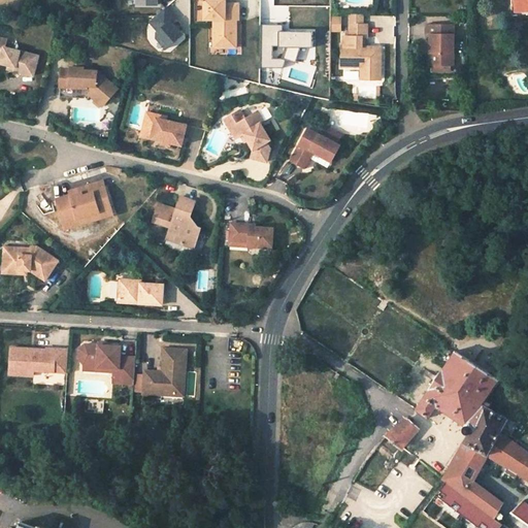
[(203,0),(204,2),(205,2),(205,21),(215,21),(215,48),(236,48),(236,21),(238,21),(238,5),(225,5),(225,4),(221,4),(220,0),(203,0)]
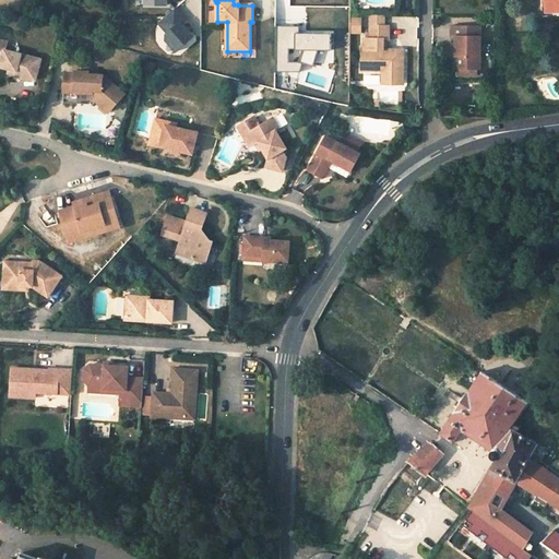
[(558,0),(545,0),(546,7),(557,6),(558,12),(558,11),(558,0)]
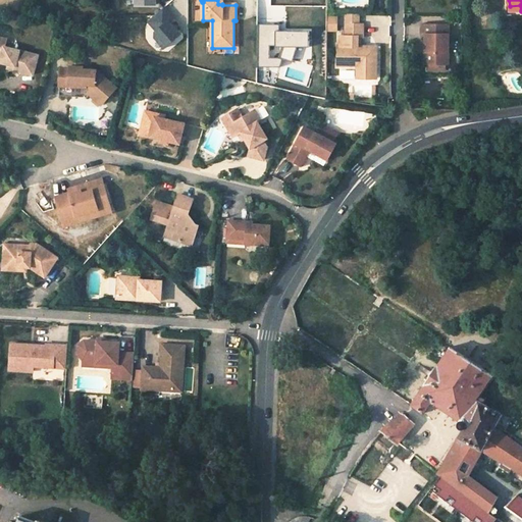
[(165,8),(147,23),(170,50),(189,35),(165,8)]
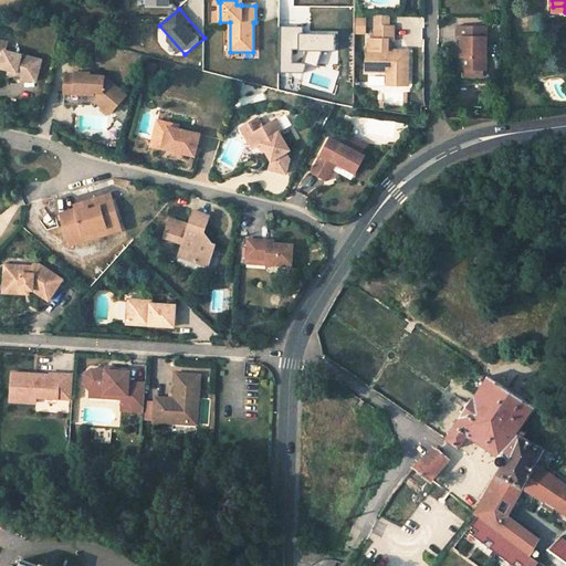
[(390,17),(376,17),(376,28),(390,28),(390,17)]
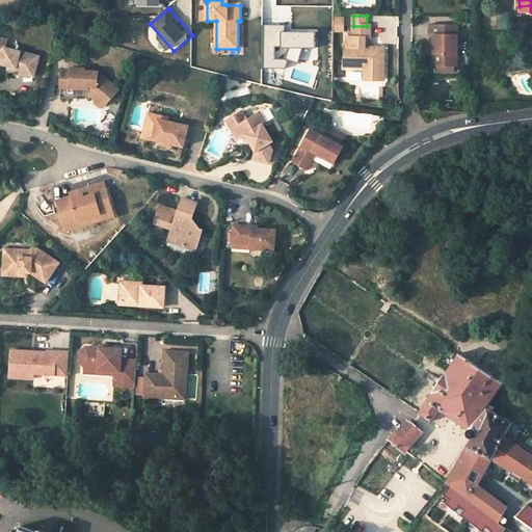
[(335,17),(336,32),(346,31),(345,17),(335,17)]
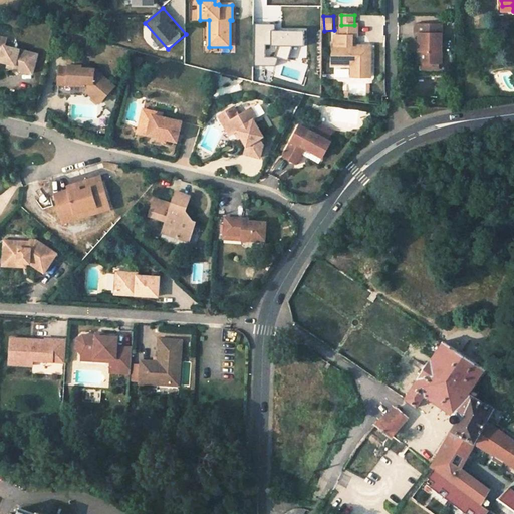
[(274,66),(277,59),(286,62),(290,51),(291,46),(304,46),(304,31),(274,31),(274,24),(253,24),(253,45),(253,66),(264,66),(274,66)]
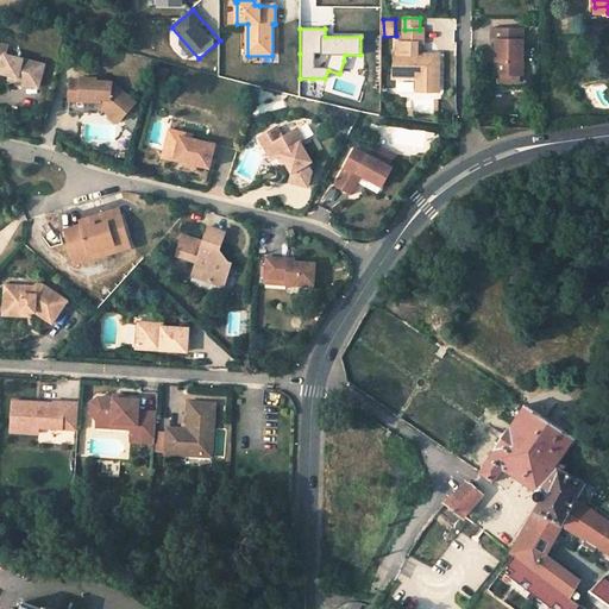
[(522,29),(491,30),(491,41),(496,41),(496,75),(523,75),(522,29)]
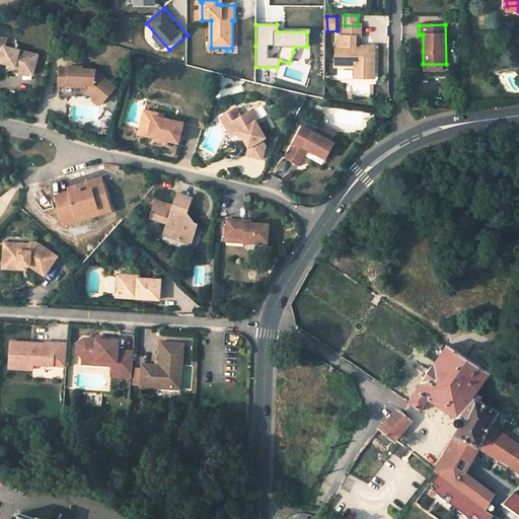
[(361,38),(361,25),(358,25),(345,25),(344,38),(339,38),(338,48),(336,48),(336,67),(356,67),(356,72),(362,79),(375,79),(375,66),(368,66),(369,48),(356,48),(357,38),(361,38)]
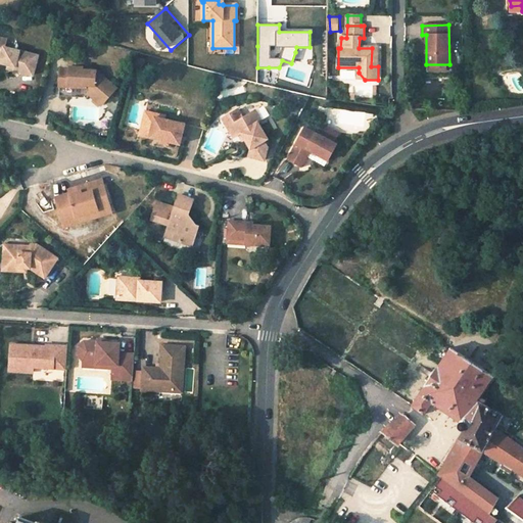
[(5,47),(7,39),(0,37),(0,55),(2,56),(1,62),(9,64),(15,65),(15,69),(34,75),(39,55),(5,47)]
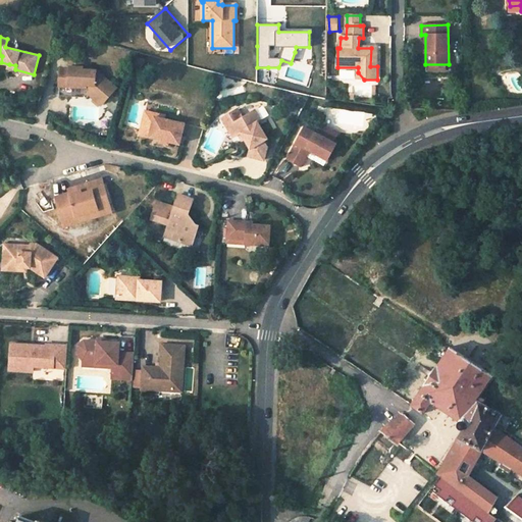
[(88,91),(101,103),(115,87),(96,69),(60,66),(58,93),(84,96),(88,91)]
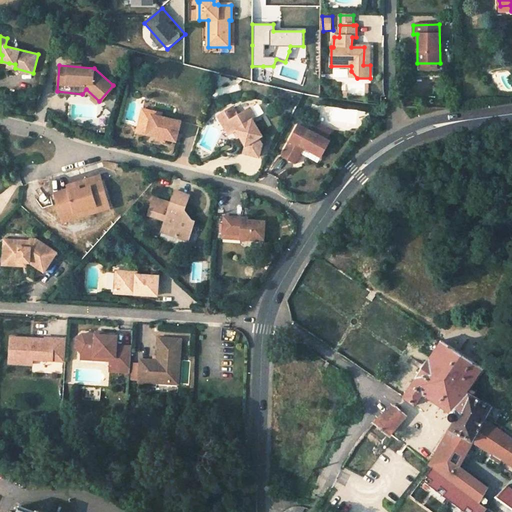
[(262,136),(252,120),(248,122),(242,113),(237,116),(232,108),(220,115),(231,133),(234,132),(236,130),(240,136),(246,146),(244,153),(258,157),(262,144),(258,138),(262,136)]
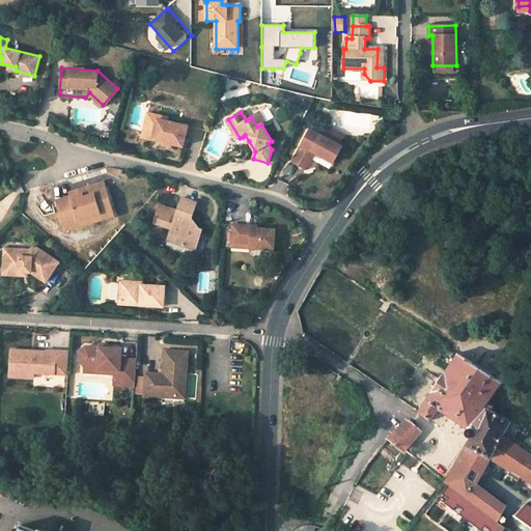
[(157,118),(166,121),(167,117),(147,113),(141,136),(151,139),(157,118)]
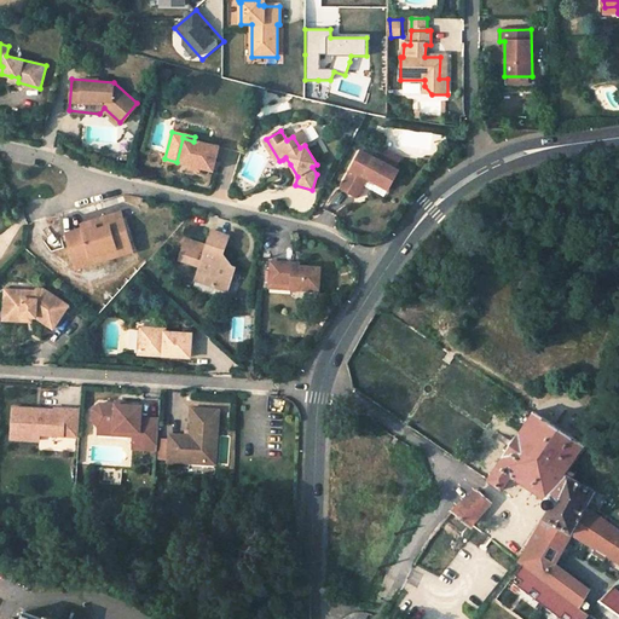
[(305,145),(308,144),(301,132),(293,137),(300,148),(305,145)]
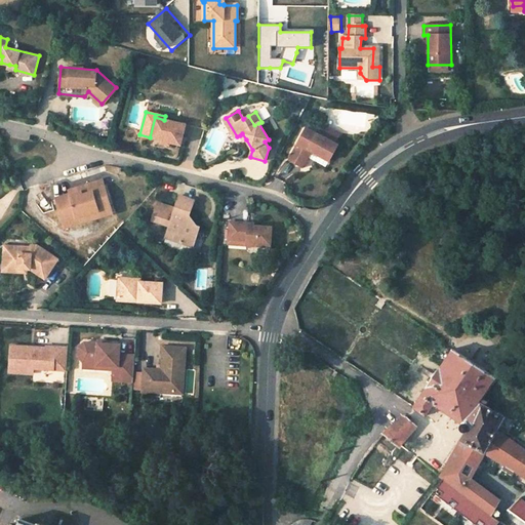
[(180,145),(185,125),(164,120),(155,117),(150,137),(162,140),(169,142),(180,145)]
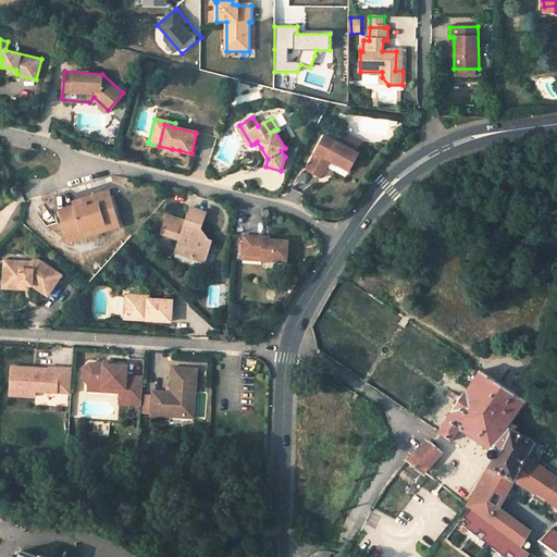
[(239,125),(236,127),(248,148),(251,145),(239,125)]
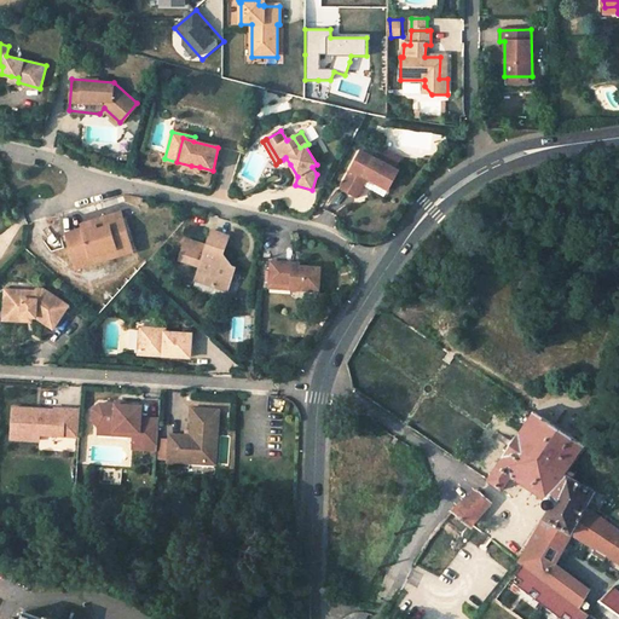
[(389,192),(400,173),(393,169),(380,163),(362,154),(342,191),(359,200),(364,189),(368,180),(389,192)]
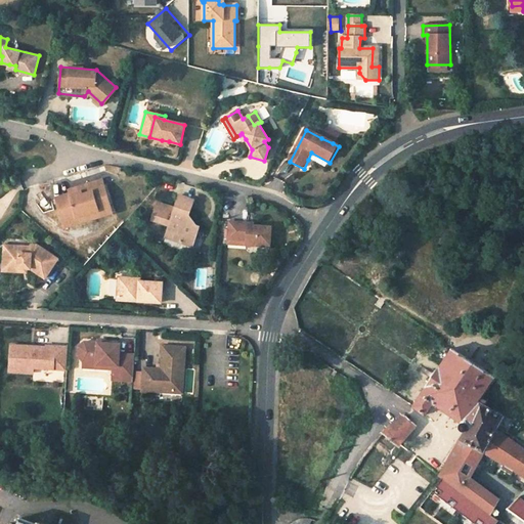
[(92,188),(103,184),(102,179),(69,189),(71,194),(81,191),(82,193),(92,190),(92,188)]
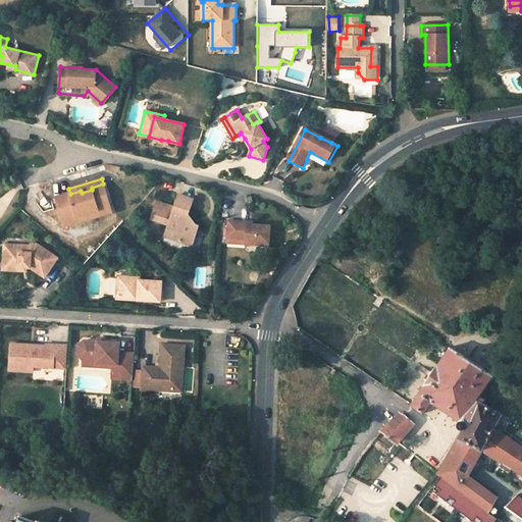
[(100,215),(112,212),(103,184),(92,188),(92,190),(82,193),(81,191),(70,194),(56,198),(62,220),(98,209),(100,215)]
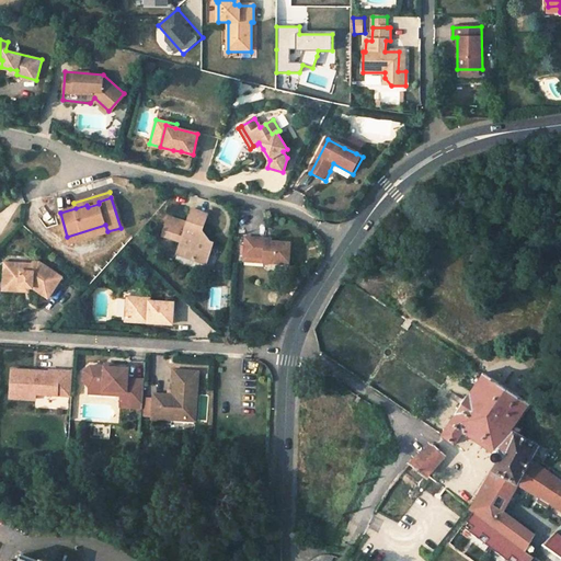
[(185,255),(206,262),(213,241),(210,240),(197,236),(199,229),(202,229),(207,213),(191,207),(186,221),(168,216),(162,235),(181,240),(179,247),(186,249),(185,255)]
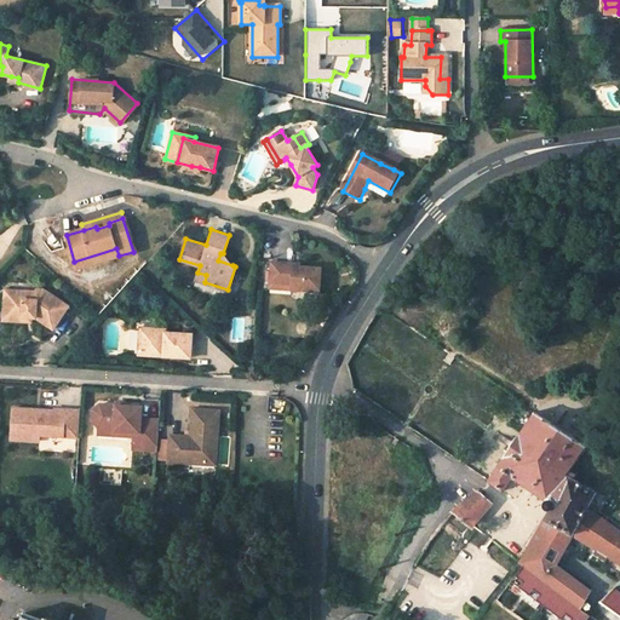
[(116,248),(74,262),(76,269),(119,256),(116,248)]
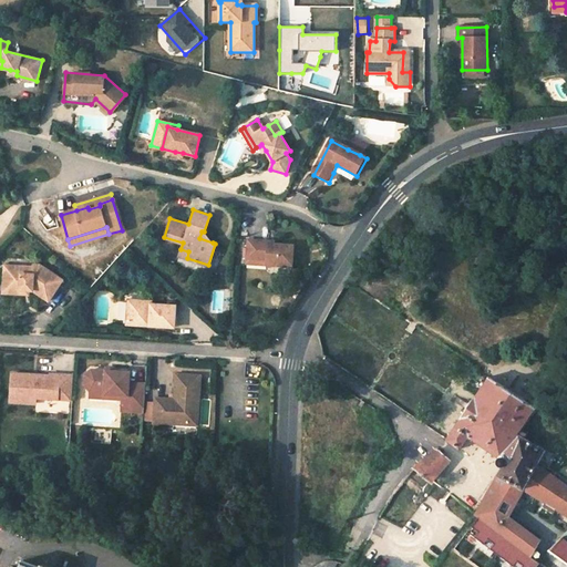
[(199,238),(213,243),(204,232),(202,232),(199,238)]
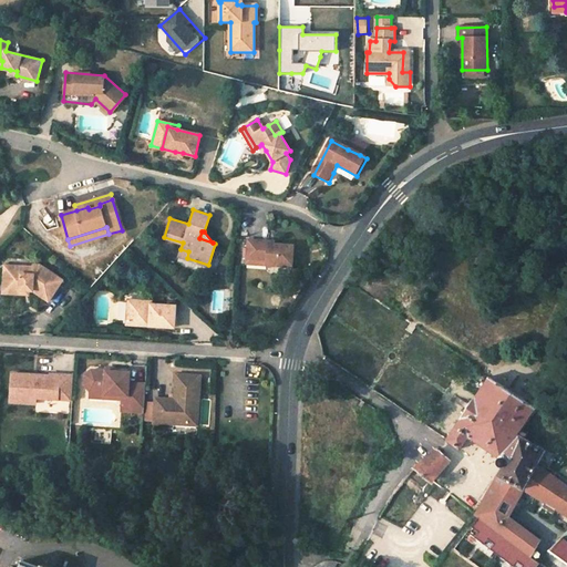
[(269,239),(249,238),(248,256),(267,257),(267,263),(292,265),(294,244),(275,241),(269,241),(269,239)]
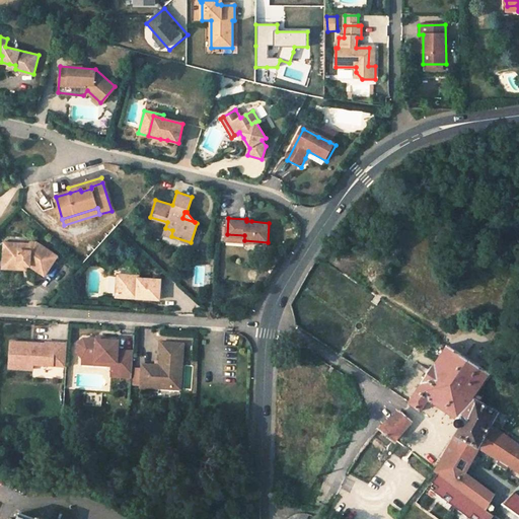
[(45,276),(58,256),(36,243),(31,242),(31,244),(5,243),(3,265),(26,266),(30,266),(45,276)]
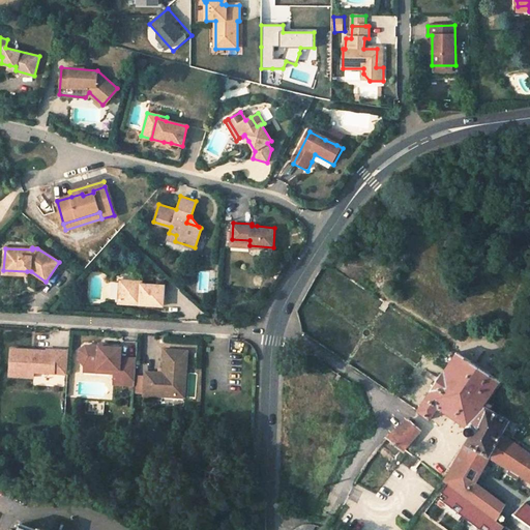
[(120,280),(119,299),(140,300),(140,303),(164,305),(165,285),(142,284),(142,281),(120,280)]
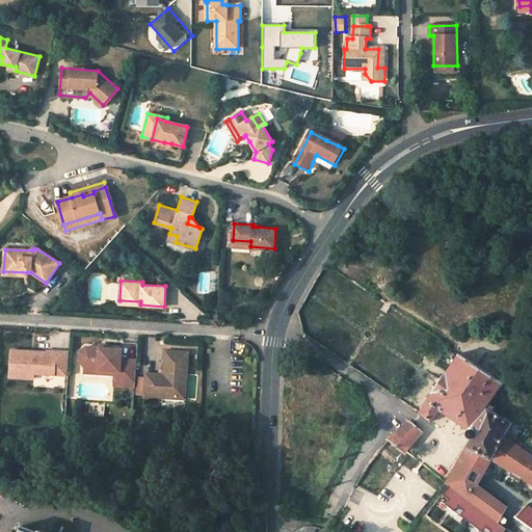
[(135,387),(136,361),(121,360),(122,349),(106,348),(100,348),(85,347),(80,352),(79,362),(84,367),(99,368),(98,370),(114,371),(114,375),(113,381),(116,382),(116,386),(130,387),(135,387)]
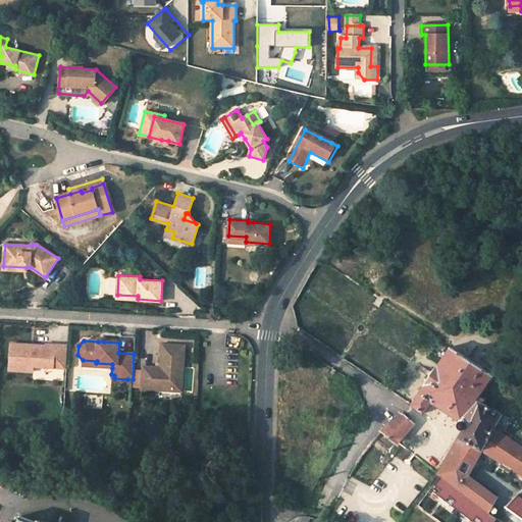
[(66,368),(68,346),(46,344),(46,346),(11,344),(9,369),(33,371),(34,366),(66,368)]
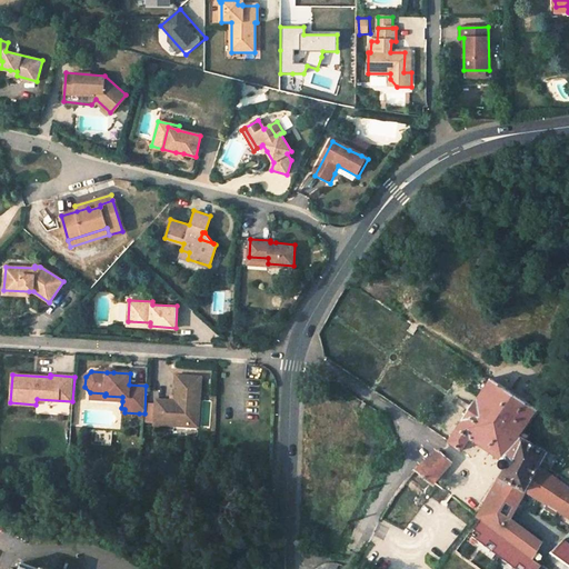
[(157,400),(155,423),(173,425),(173,435),(198,437),(201,378),(177,376),(176,401),(157,400)]
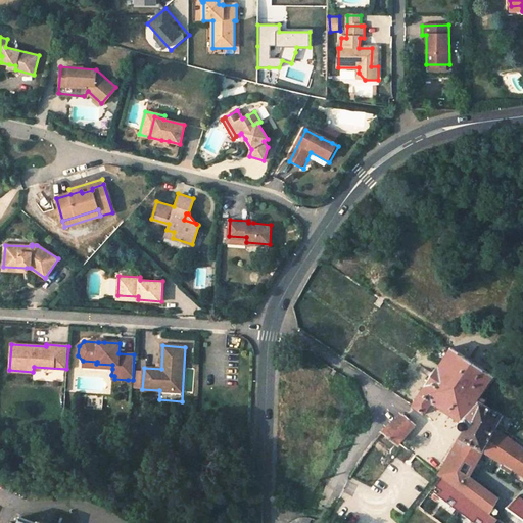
[(427,384),(413,406),(424,414),(433,401),(463,421),(462,422),(461,422),(460,423),(460,425),(460,426),(460,427),(462,429),(463,430),(464,429),(439,475),(441,477),(489,513),(498,498),(469,476),(482,452),(522,475),(522,448),(494,429),(502,415),(483,403),(485,399),(480,396),(493,376),(450,348),(438,367),(438,366),(427,384)]
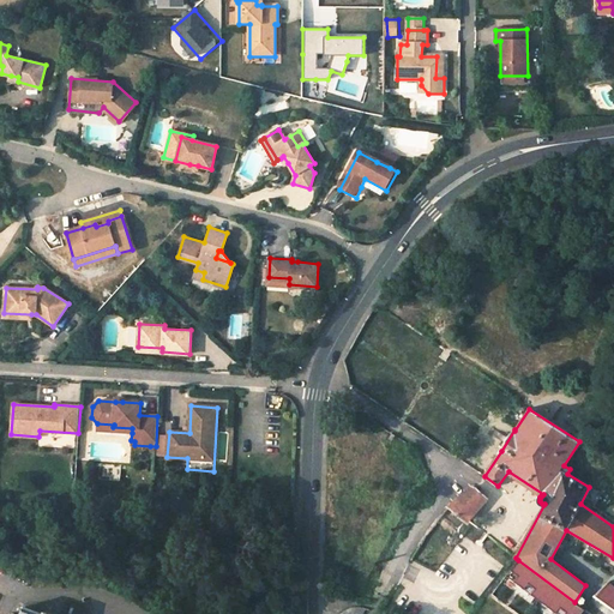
[(132,433),(132,428),(113,427),(114,425),(97,423),(97,431),(132,433)]
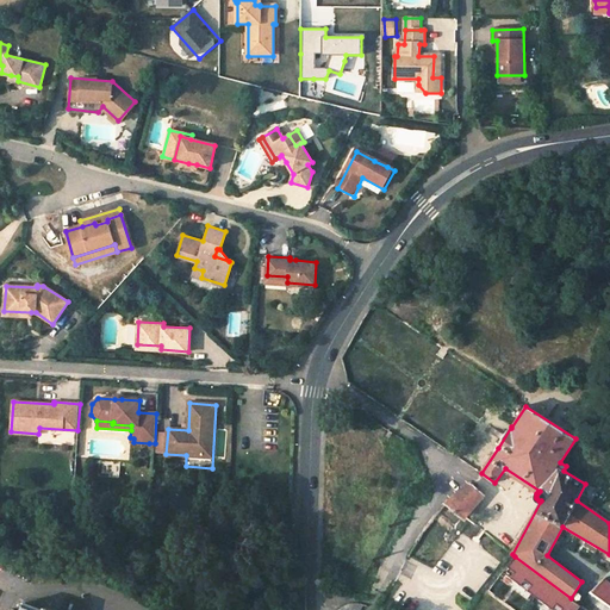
[(447,503),(434,518),(439,522),(446,514),(450,517),(453,514),(456,517),(459,514),(465,518),(484,495),(473,486),(468,484),(447,503)]
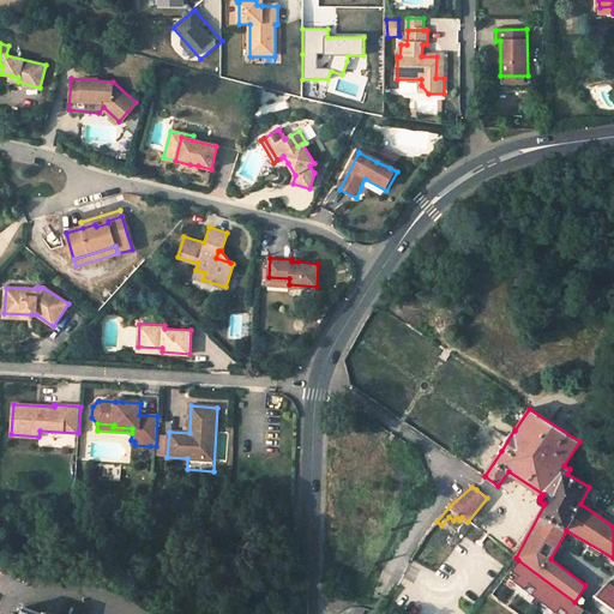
[(575,602),(518,560),(506,576),(558,613),(581,613),(584,609),(575,602)]
